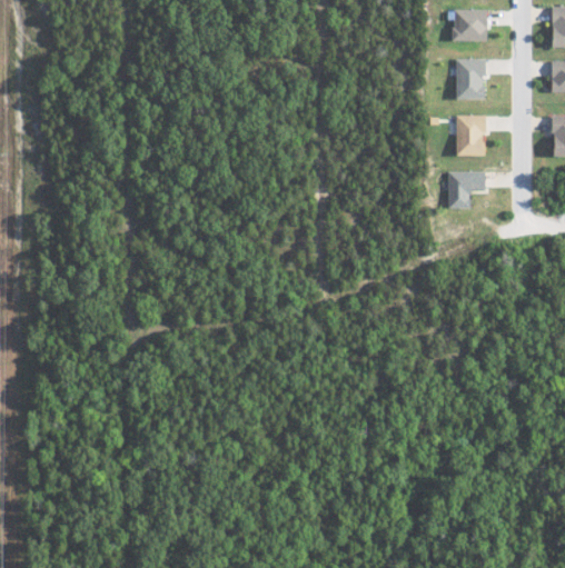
[(564,7),(552,7),(551,47),(564,47),(564,7)]
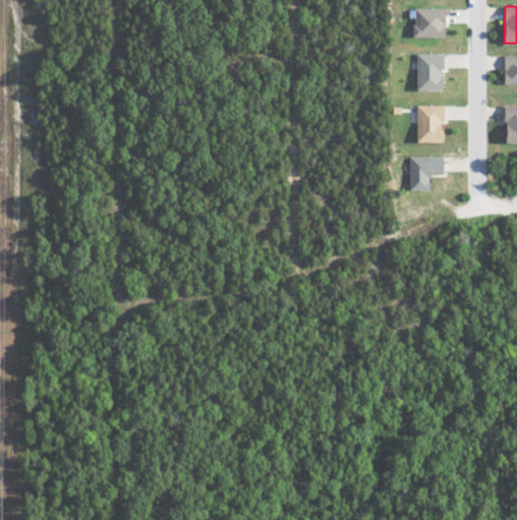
[(446,9),(414,9),(414,38),(445,38),(446,9)]
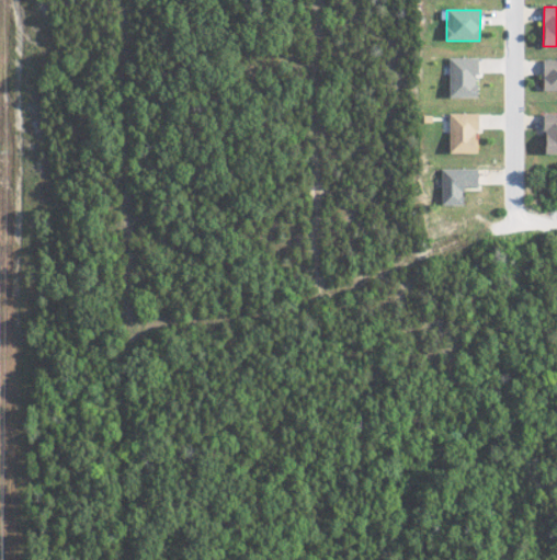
[(477,98),(478,58),(450,58),(448,98),(477,98)]
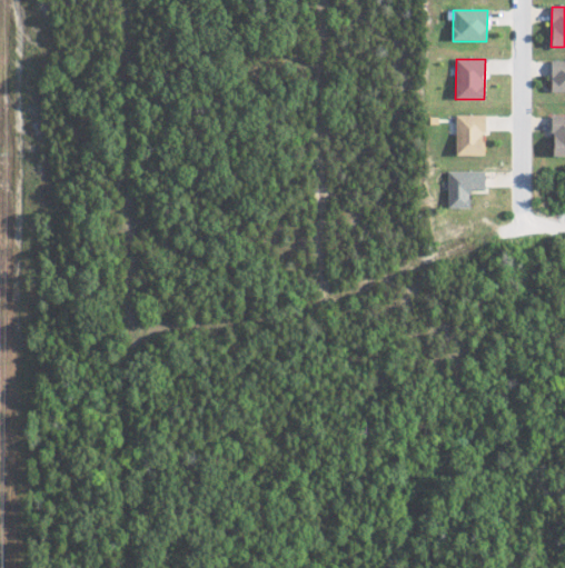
[(564,61),(552,61),(552,92),(564,91),(564,61)]
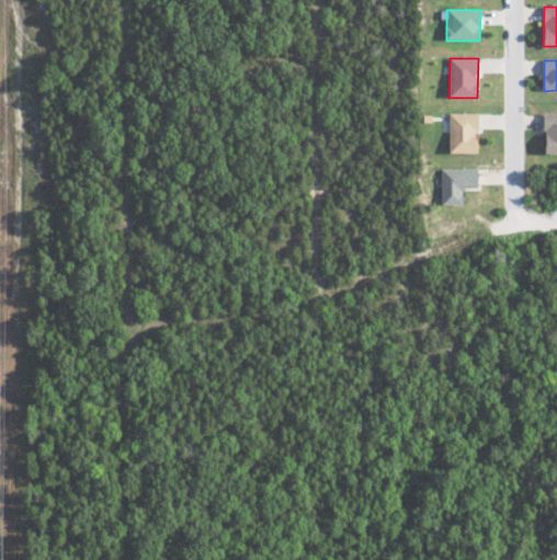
[(448,152),(477,153),(478,114),(450,113),(448,152)]
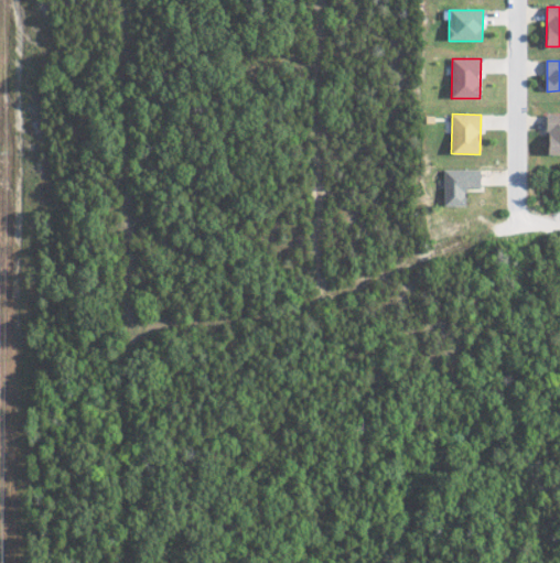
[(559,115),(546,115),(545,154),(559,154),(559,115)]
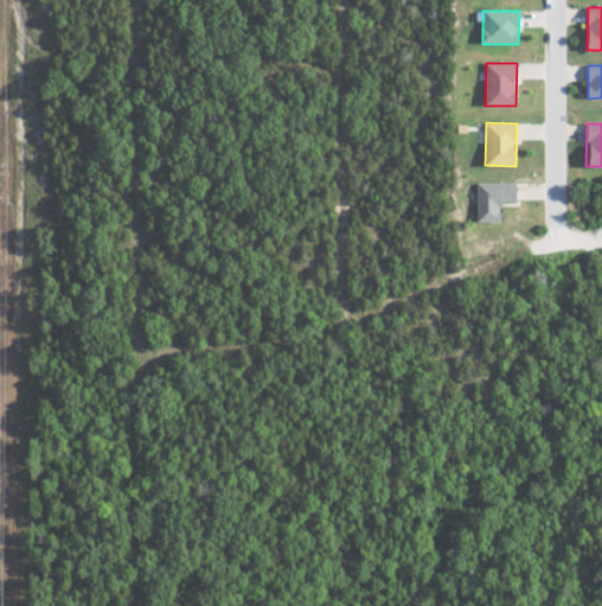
[(501,223),(501,202),(518,202),(518,184),(479,183),(478,222),(501,223)]
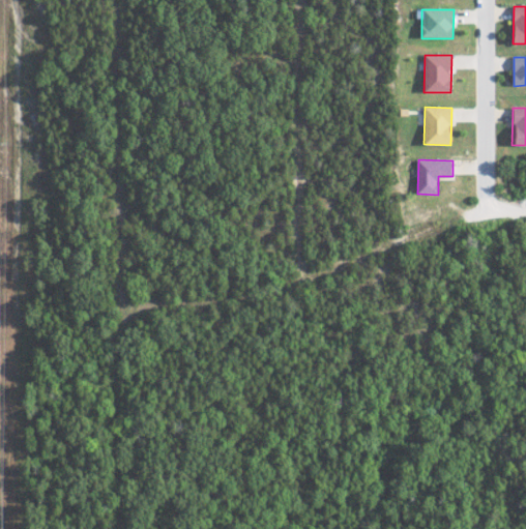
All buildings are outlined.
